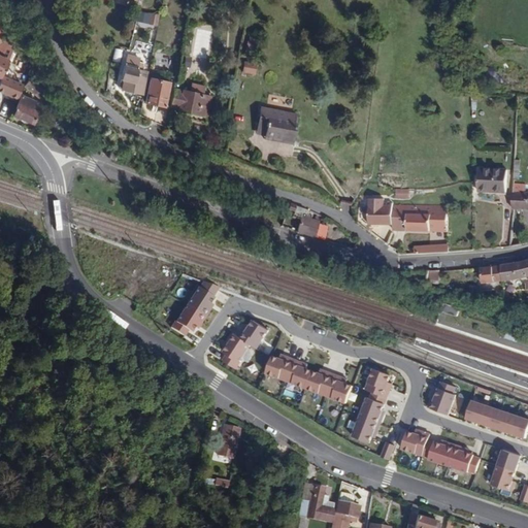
[(3,75),(14,51),(7,47),(2,60),(0,58),(0,77),(1,78),(3,75)]
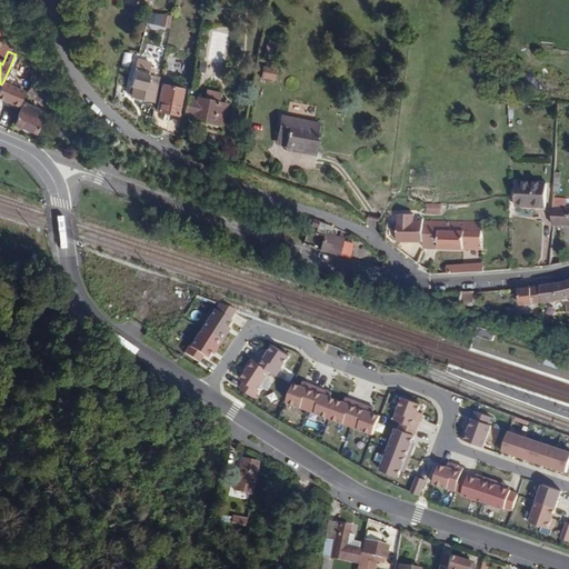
[(155,103),(159,85),(152,83),(153,78),(137,75),(131,98),(155,103)]
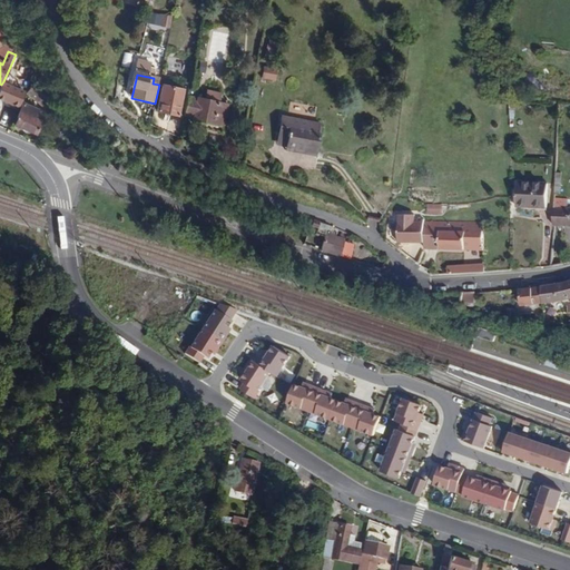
[(27,90),(3,81),(1,85),(0,89),(0,99),(20,107),(27,90)]
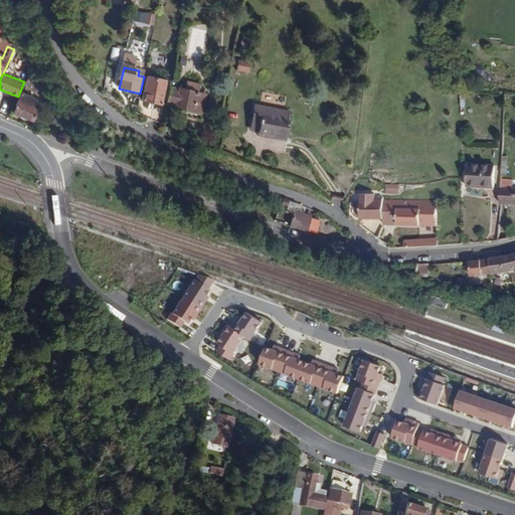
[(167,83),(148,78),(147,83),(166,88),(167,83)]
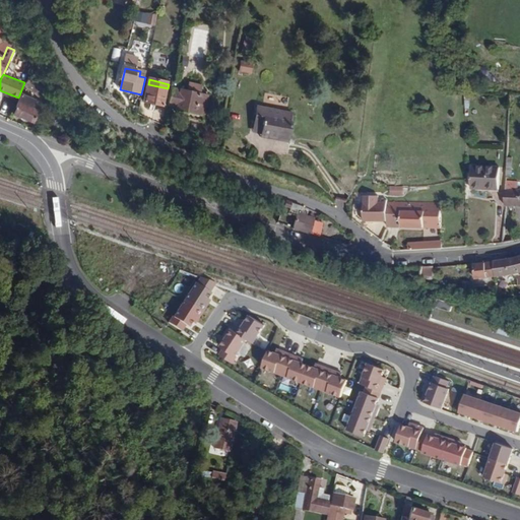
[(164,108),(168,88),(148,84),(144,103),(164,108)]
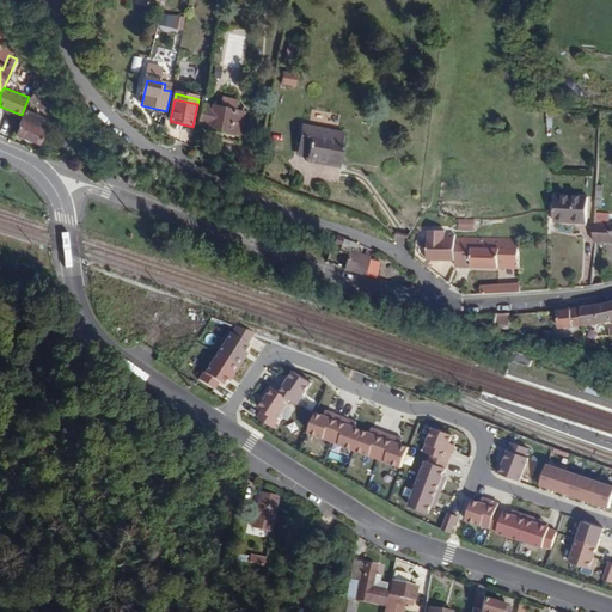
[(237,109),(238,103),(221,99),(220,105),(233,109),(237,109)]
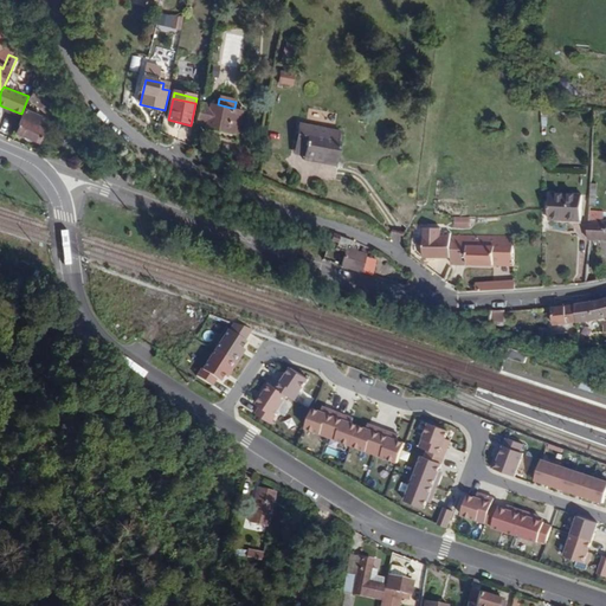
[(237,135),(240,114),(230,111),(231,108),(218,104),(218,108),(204,105),(201,120),(208,121),(206,128),(218,131),(237,135)]
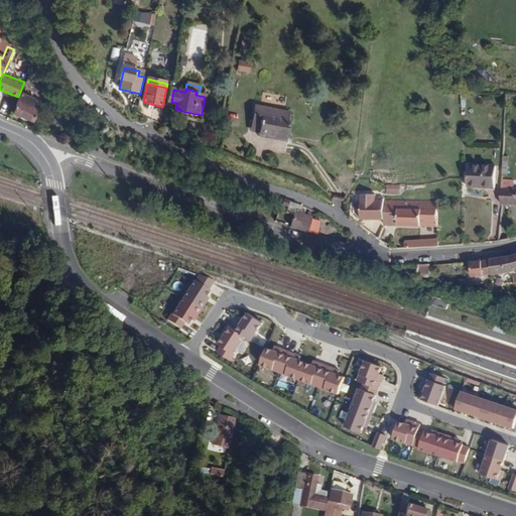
[(31,107),(34,99),(21,94),(14,112),(33,120),(38,109),(31,107)]
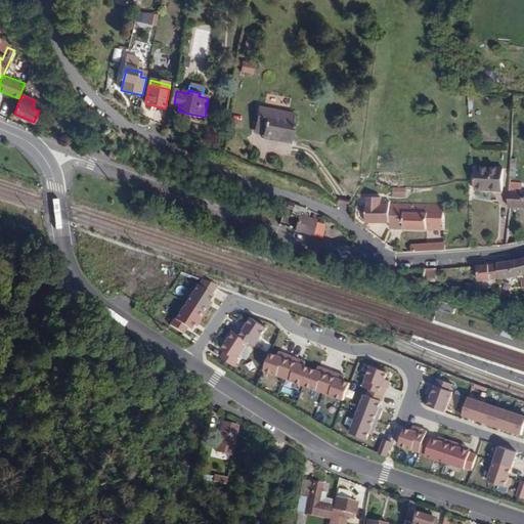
[(204,123),(205,117),(188,114),(187,120),(204,123)]
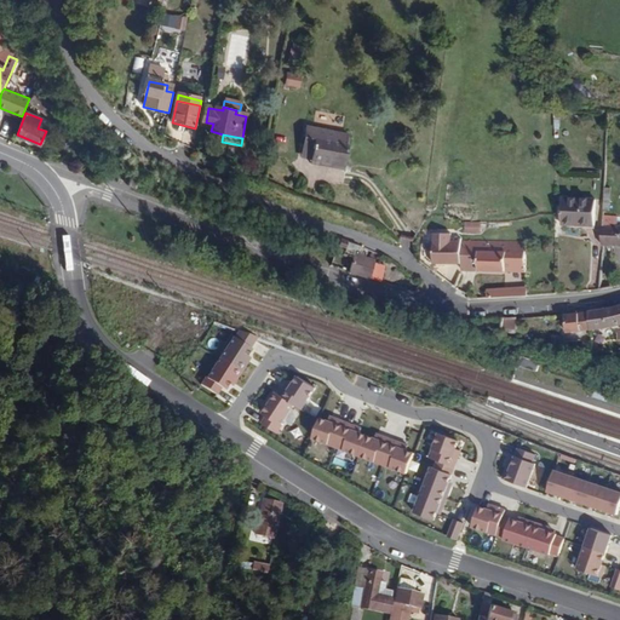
[(339,171),(345,142),(337,139),(336,145),(313,141),(311,148),(309,147),(308,153),(310,153),(308,164),(339,171)]
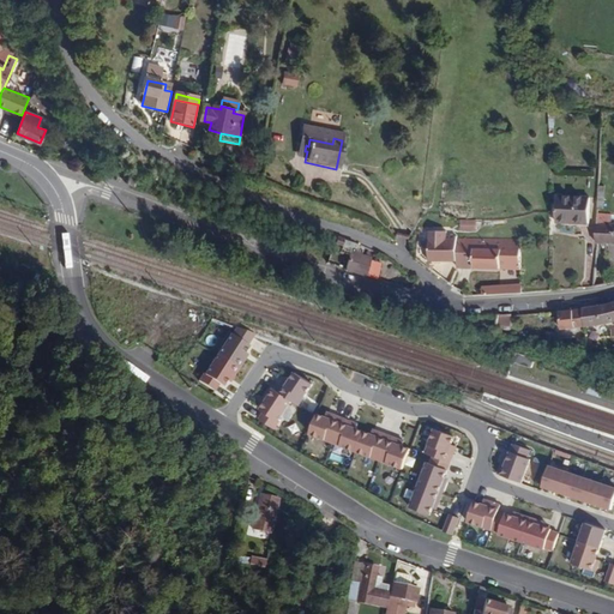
[(107,155),(89,140),(83,149),(102,163),(107,155)]
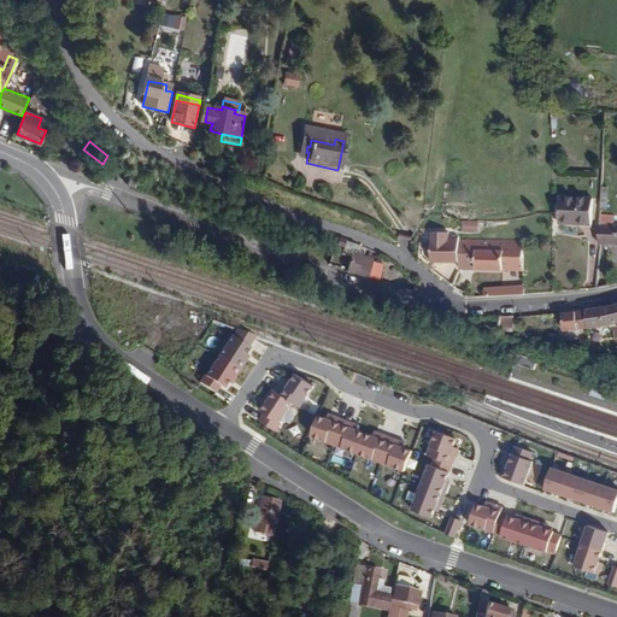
[(139,170),(124,164),(122,169),(129,171),(136,175),(139,170)]
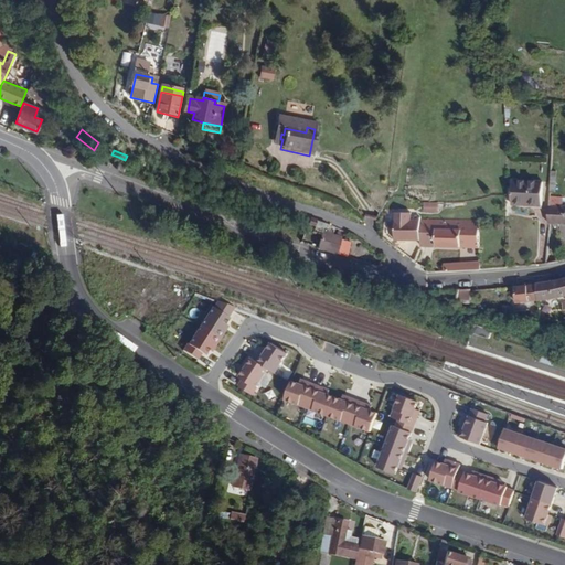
[(541,208),(543,181),(512,180),(511,206),(541,208)]
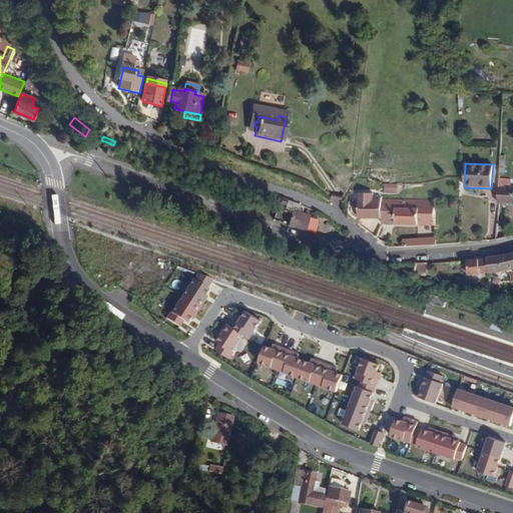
[(399,184),(385,183),(385,192),(399,192),(399,184)]
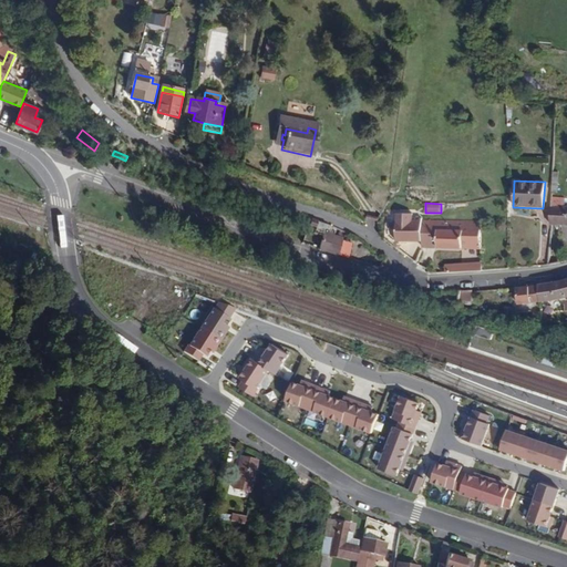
[(566,225),(566,206),(550,206),(549,225),(566,225)]
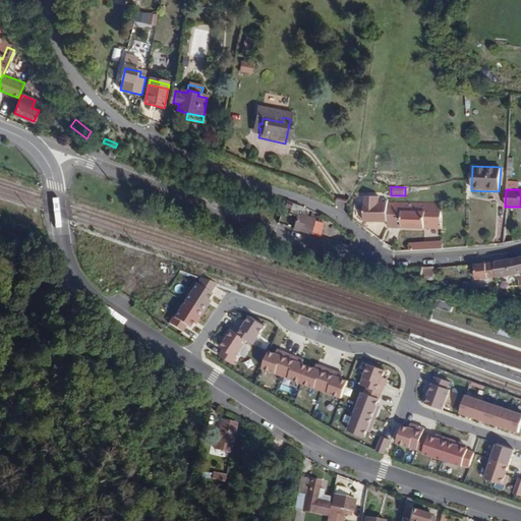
[(389,223),(389,209),(378,209),(379,194),(364,194),(364,222),(389,223)]
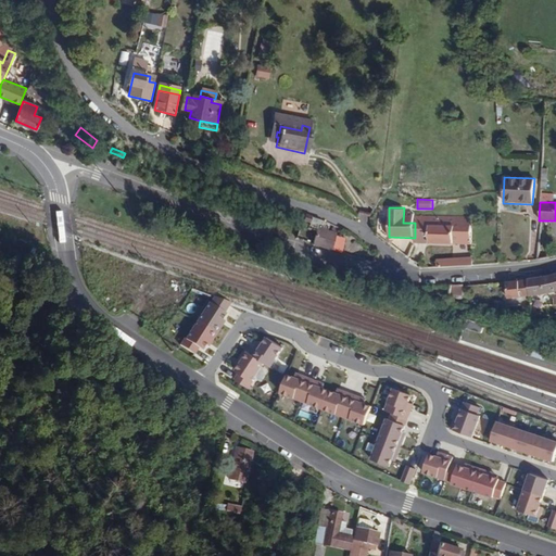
[(320,240),(327,222),(310,215),(308,220),(301,217),(295,232),(320,240)]
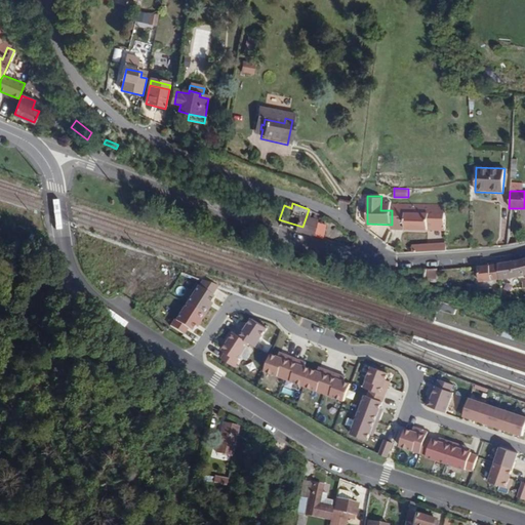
[(446,230),(446,205),(392,205),(392,210),(392,225),(392,230),(446,230)]
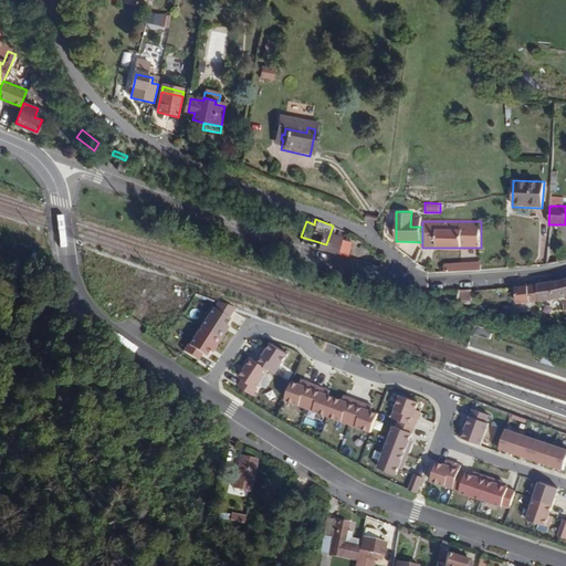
[(482,270),(481,259),(447,260),(447,271),(482,270)]
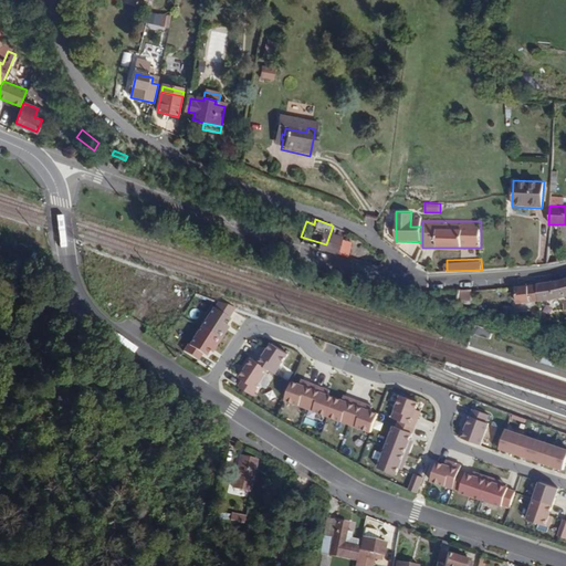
[(565,278),(535,284),(537,301),(565,295),(565,278)]
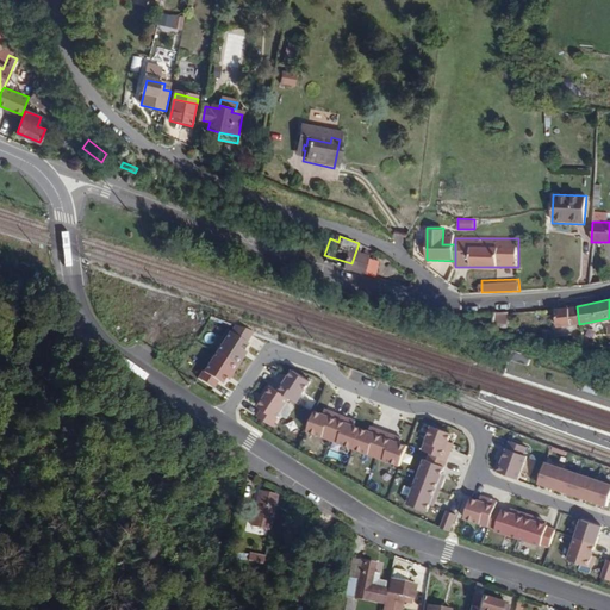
[(579,324),(577,306),(553,309),(554,328),(579,324)]
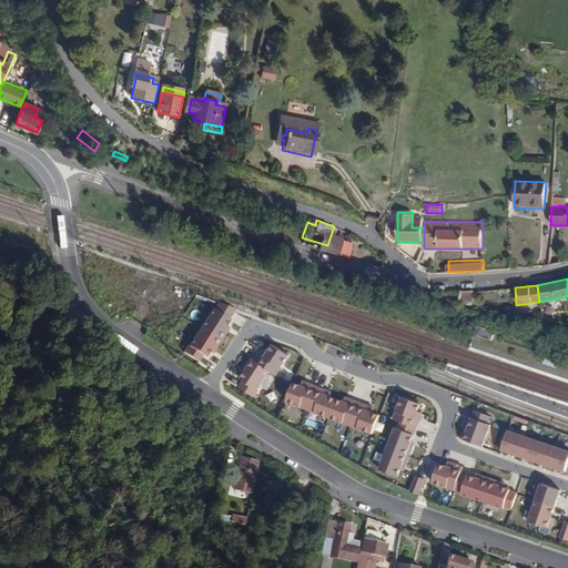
[(213,310),(201,328),(220,341),(225,333),(223,331),(229,321),(227,320),(234,310),(219,304),(214,311),(213,310)]
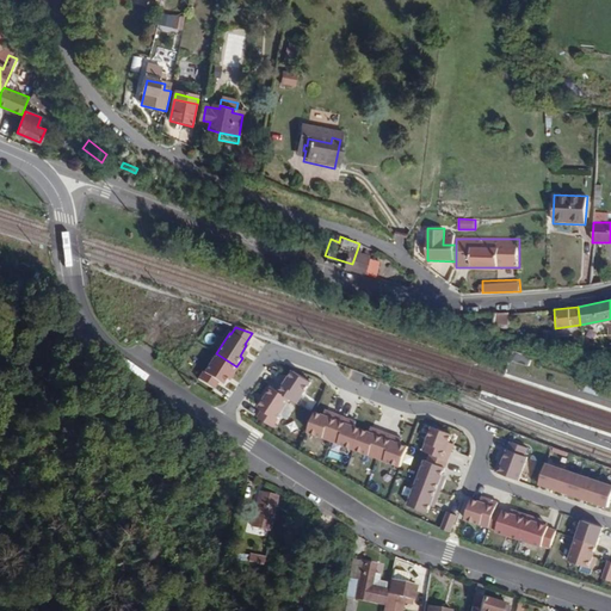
[(531,357),(513,351),(510,360),(529,366),(531,357)]
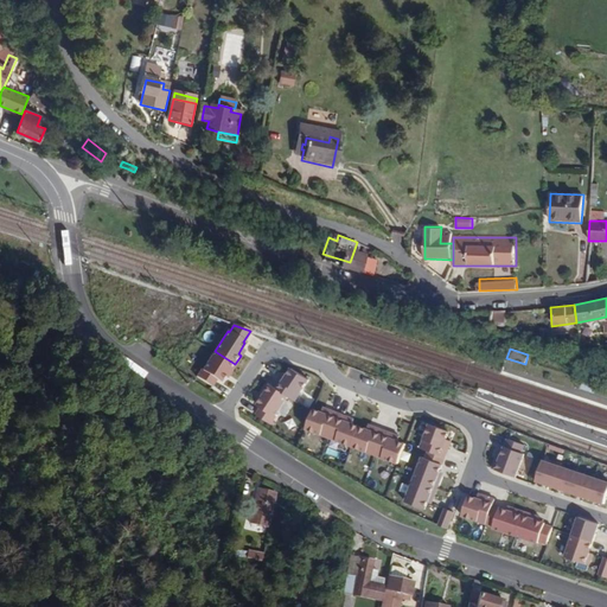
[(235,364),(215,351),(202,370),(200,370),(196,377),(210,387),(215,381),(218,383),(225,371),(229,374),(235,364)]
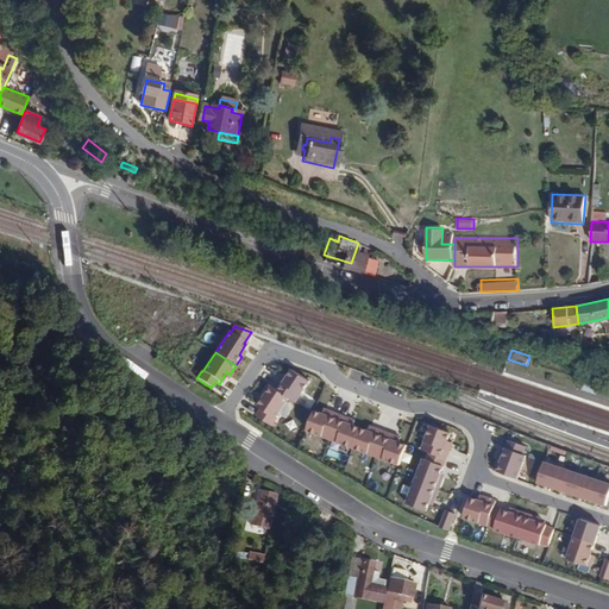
[(282,377),(274,389),(283,395),(283,396),(289,400),(295,403),(309,382),(293,371),(287,378),(283,376),(282,377)]
